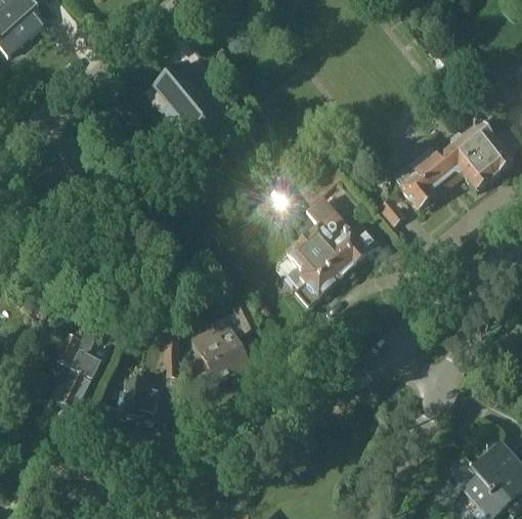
[(0,47),(7,56),(43,25),(32,11),(38,7),(32,0),(0,0),(0,47)]
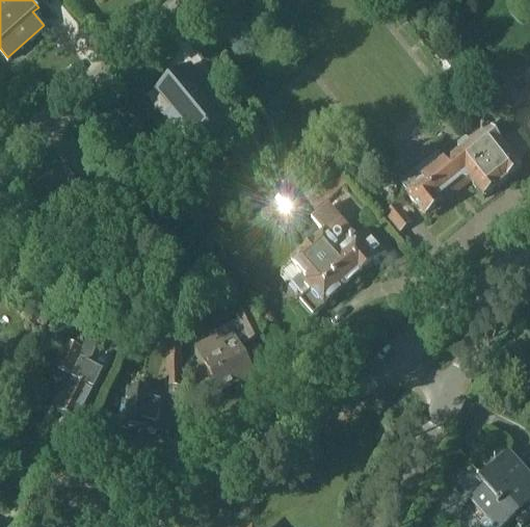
[(188,59),(153,88),(167,107),(159,113),(186,147),(222,116),(197,86),(205,80),(188,59)]
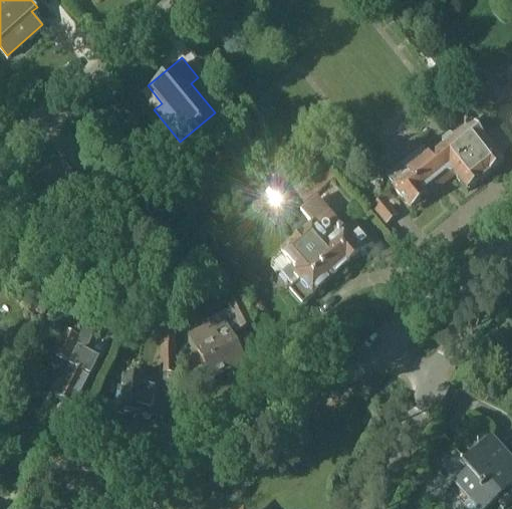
[(488,107),(504,94),(481,67),(465,80),(488,107)]
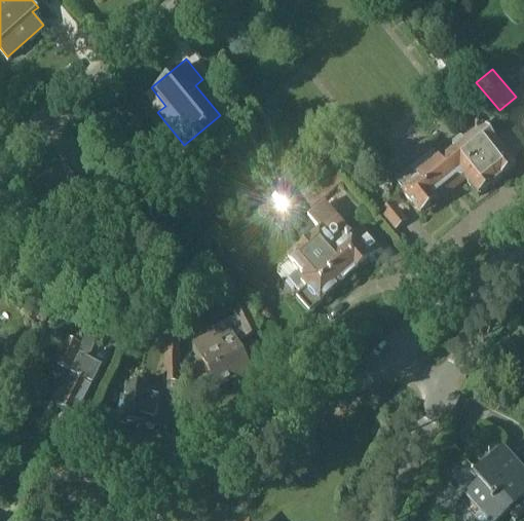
[(470,111),(457,96),(447,104),(459,119),(470,111)]
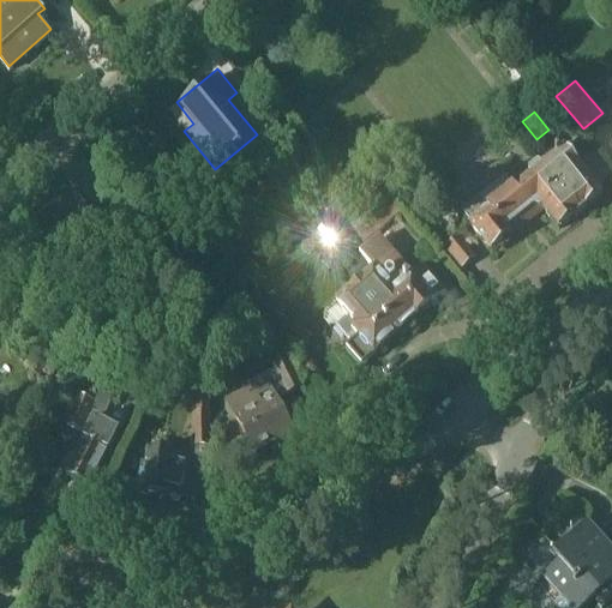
[(529,172),(497,198),(487,205),(478,193),(460,208),(471,220),(468,221),(490,247),(541,206),(557,224),(600,191),(589,176),(591,170),(587,166),(580,164),(563,144),(539,163),(537,160),(527,168),(529,172)]
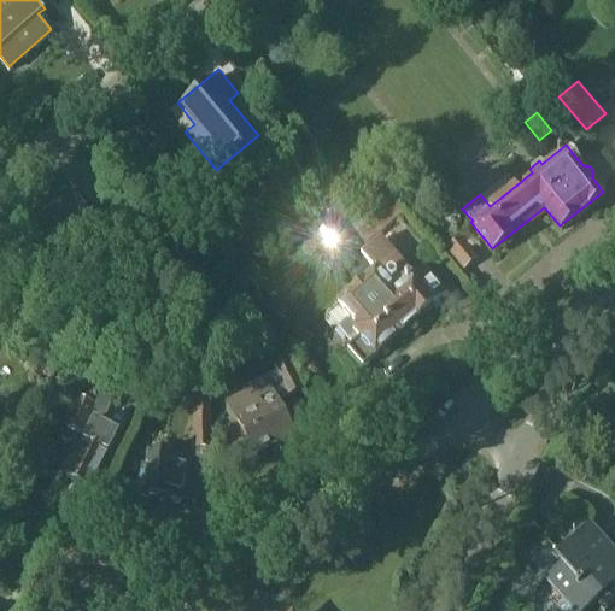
[(402,209),(382,186),(345,217),(364,241),(402,209)]
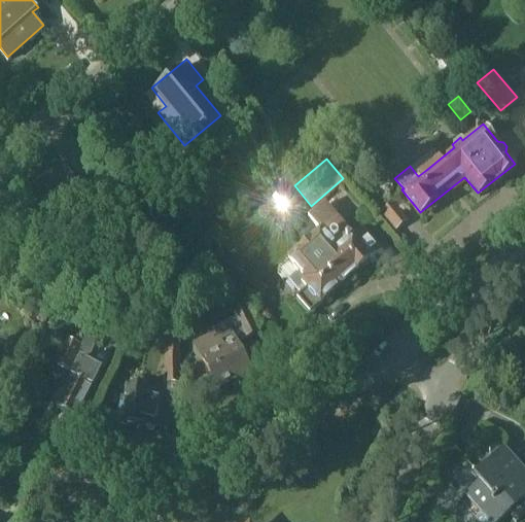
[(348,274),(381,246),(361,224),(350,234),(322,201),(318,204),(319,205),(310,213),(321,225),(286,255),(287,256),(277,265),(277,272),(279,275),(287,275),(300,288),(294,293),(308,309),(340,282),(343,282),(348,278),(348,274)]
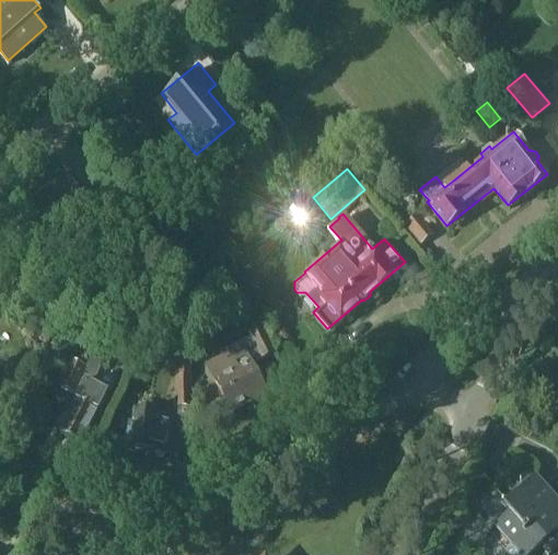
[(250,335),(242,338),(224,347),(227,350),(205,360),(229,409),(265,392),(250,361),(274,349),(262,324),(247,331),(250,335)]
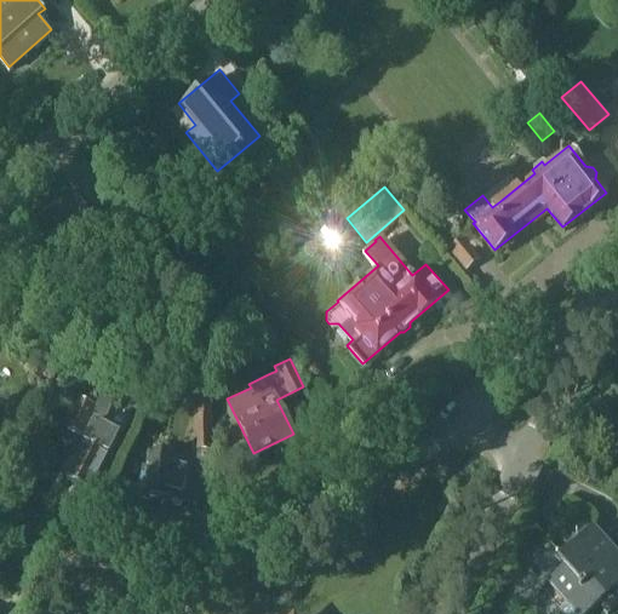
[(40,402),(52,408),(55,408),(61,396),(59,392),(47,386),(45,388),(39,400),(40,402)]
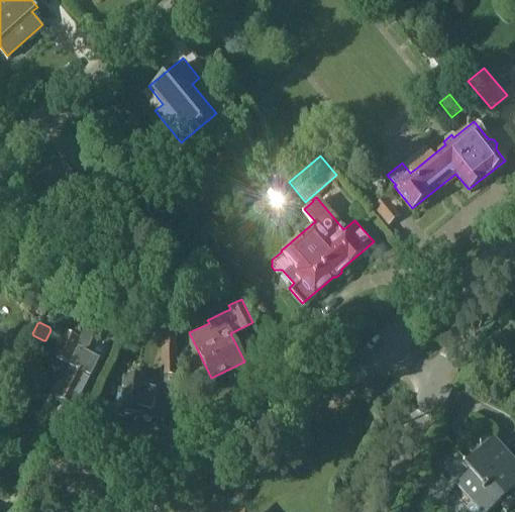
[(81,325),(77,336),(63,330),(54,354),(61,356),(71,362),(54,395),(73,405),(97,360),(84,352),(93,330),(81,325)]
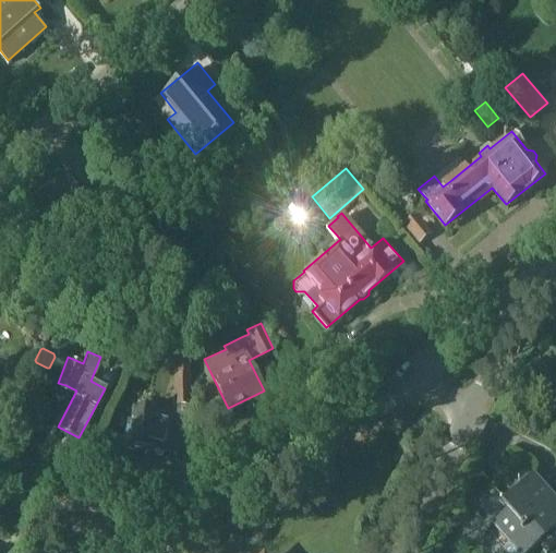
[(179,400),(190,401),(189,361),(179,361),(179,373),(178,373),(179,400)]
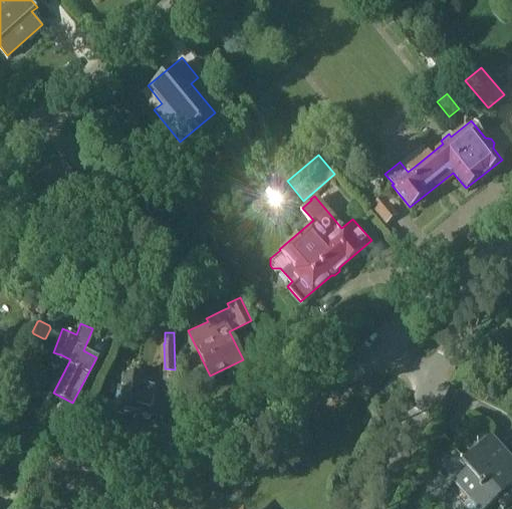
[(122,373),(117,407),(154,412),(157,394),(161,395),(177,395),(176,369),(175,369),(165,368),(163,378),(139,375),(140,369),(137,365),(129,364),(124,367),(123,373),(122,373)]
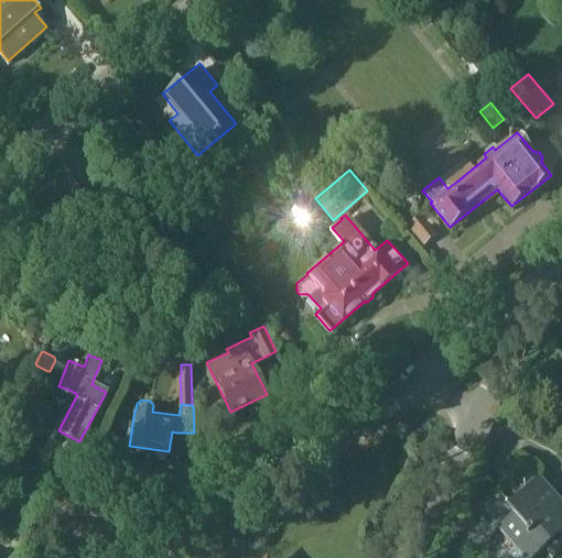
[(521,500),(515,505),(505,495),(504,496),(515,509),(497,525),(514,544),(507,550),(514,557),(529,557),(543,546),(551,555),(561,545),(561,534),(557,528),(561,523),(561,503),(537,476),(517,494),(521,500)]
